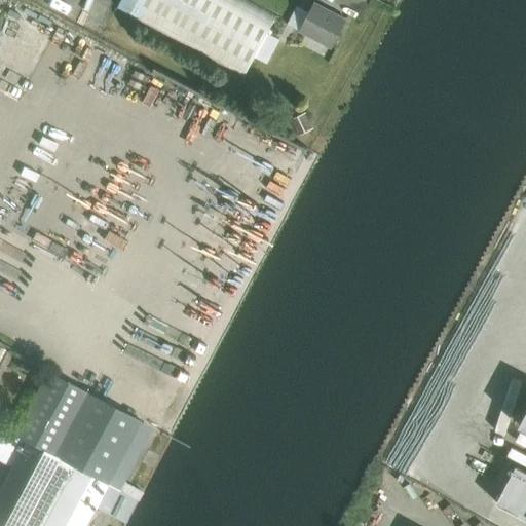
[(276,16),(245,0),(122,0),(117,10),(243,78),(276,16)]
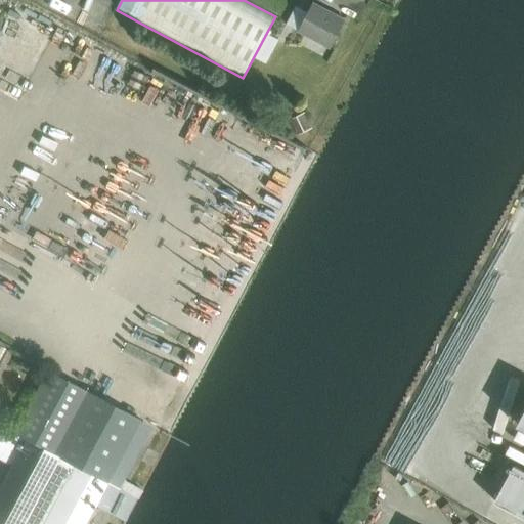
[(315,3),(299,34),(328,49),(344,18),(315,3)]
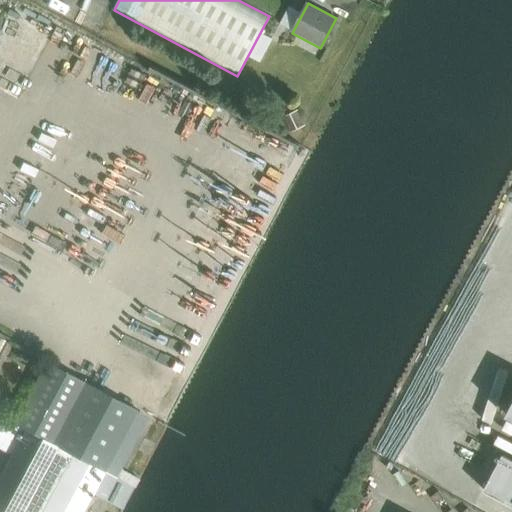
[(12,5),(0,27),(0,88),(17,98),(55,29),(12,5)]
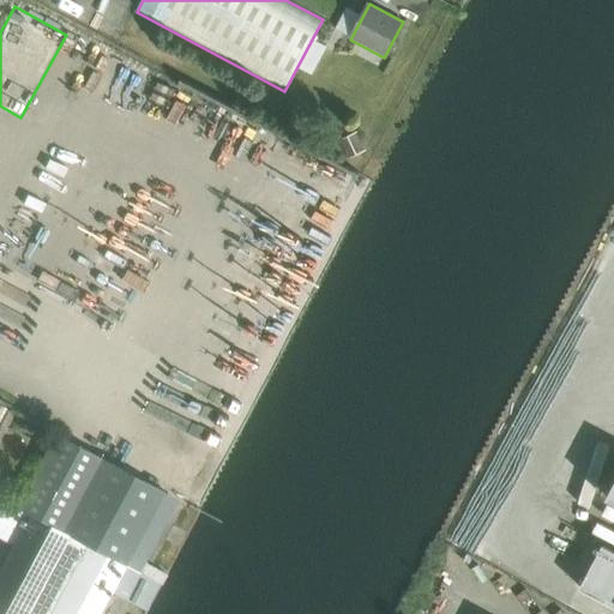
[(315,263),(351,175),(355,178),(357,172),(281,139),(242,233),(315,263)]
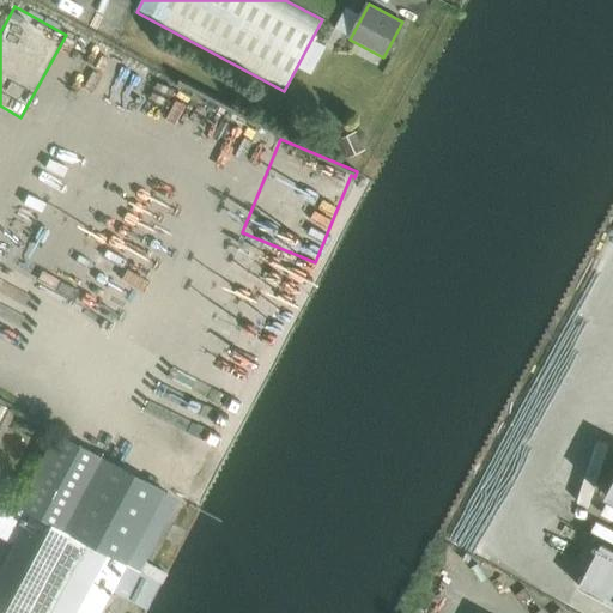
[(16,505),(125,563),(164,490),(55,431),(16,505)]
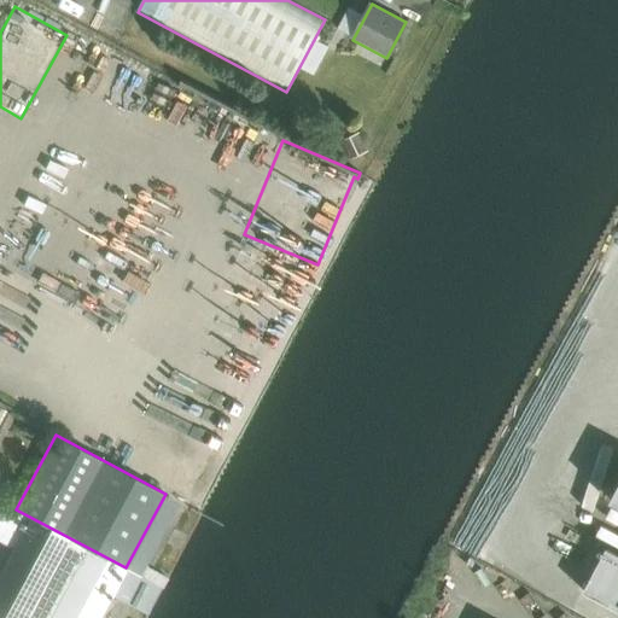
[(0,542),(12,549),(0,571),(0,617),(98,617),(126,567),(16,509),(0,501),(0,542)]
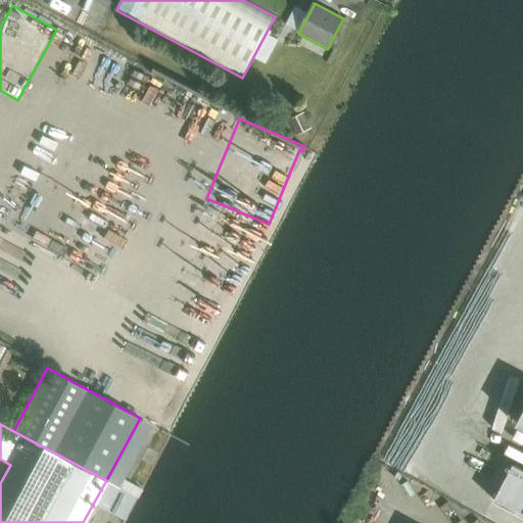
[(522,467),(514,462),(493,500),(522,515),(522,467)]
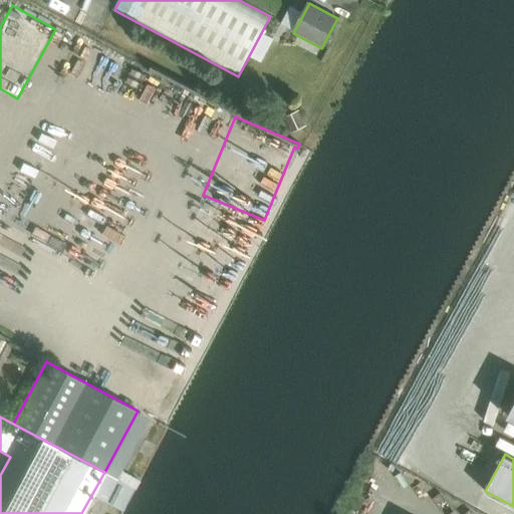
[(116,479),(104,501),(121,510),(134,488),(117,479),(116,479)]
